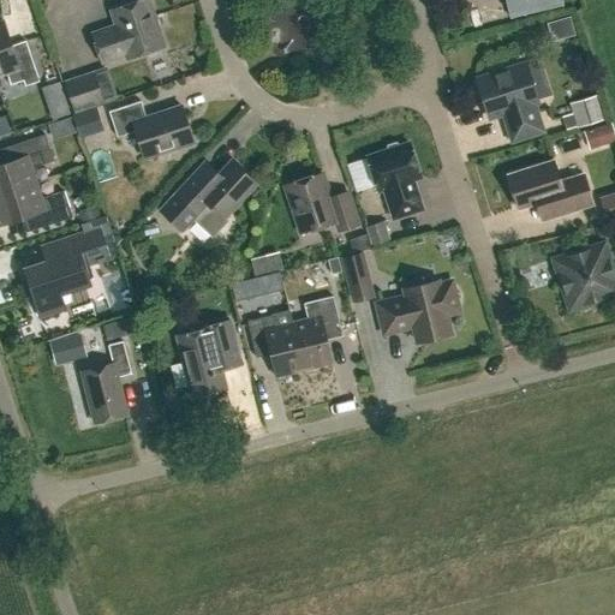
[(163,48),(148,0),(112,12),(117,28),(93,36),(101,64),(126,57),(127,60),(163,48)]
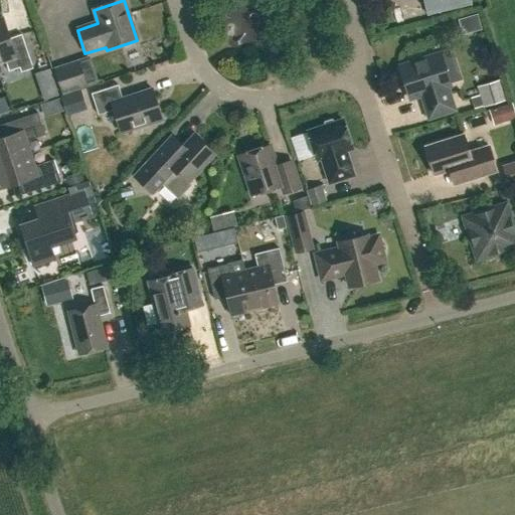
[(0,19),(0,61),(4,60),(8,71),(18,67),(20,72),(32,68),(21,34),(9,38),(3,18),(0,19)]
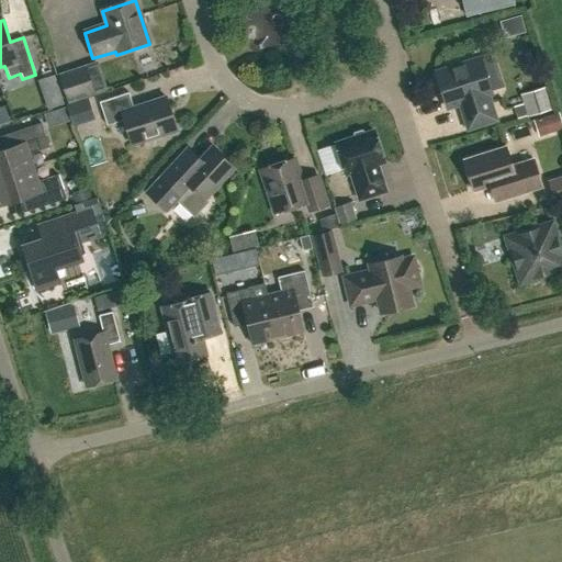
[(490,94),(479,60),(435,75),(446,109),(459,104),(468,130),(494,121),(486,97),(490,94)]
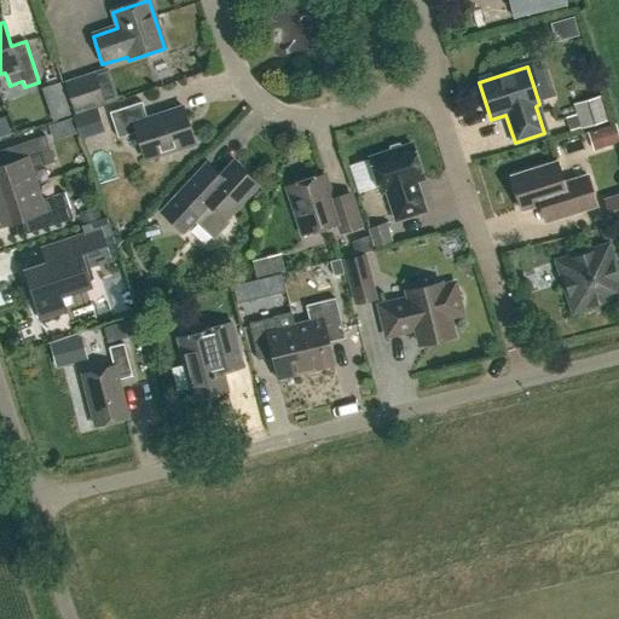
[(104,103),(94,71),(63,81),(73,113),(104,103)]
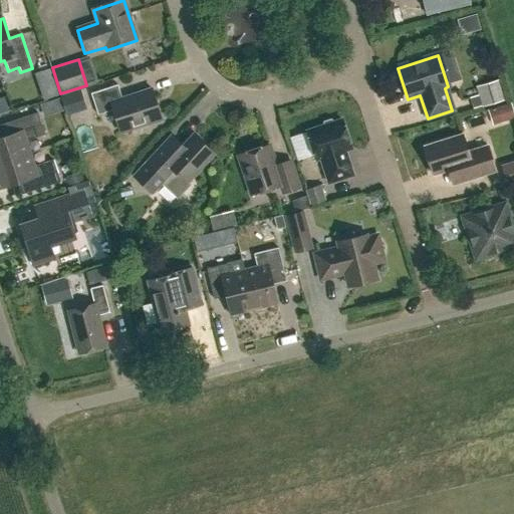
[(122,99),(118,86),(91,94),(98,116),(113,111),(120,134),(161,120),(152,89),(122,99)]
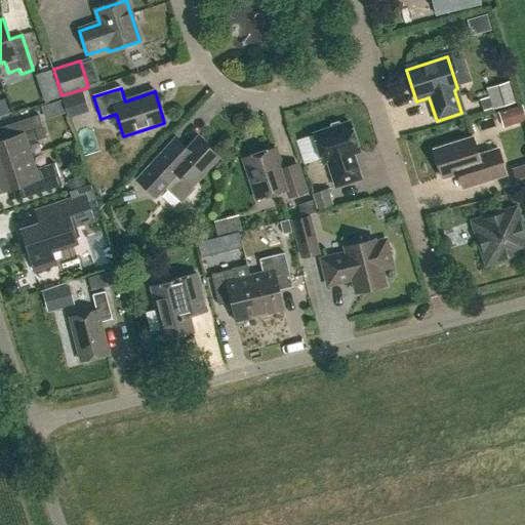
[(508,128),(524,123),(524,106),(503,112),(508,128)]
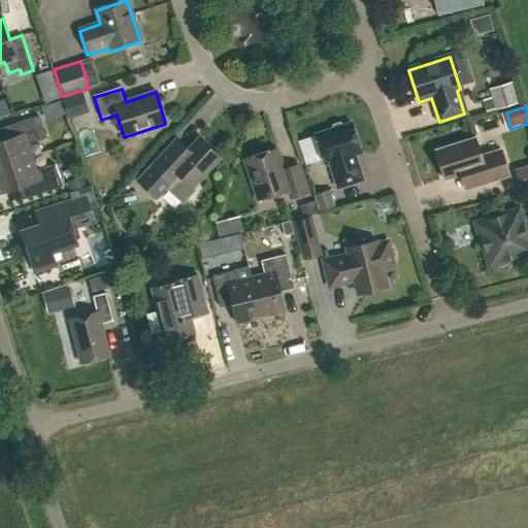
[(0,141),(0,167),(31,158),(27,144),(45,138),(38,116),(4,127),(8,139),(0,141)]
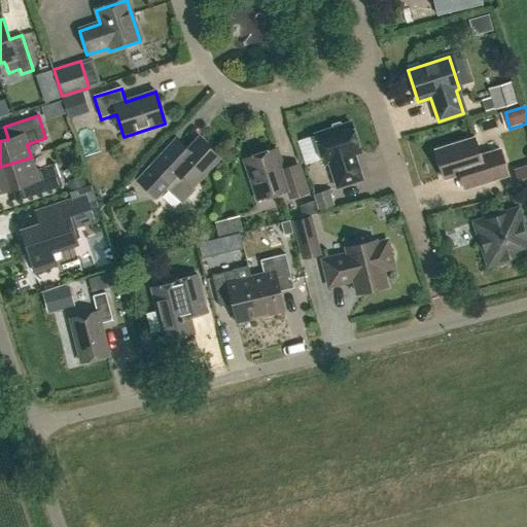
[(342,127),(339,124),(330,126),(329,131),(314,136),(323,166),(328,164),(337,188),(361,181),(353,155),(359,153),(349,125),(342,127)]
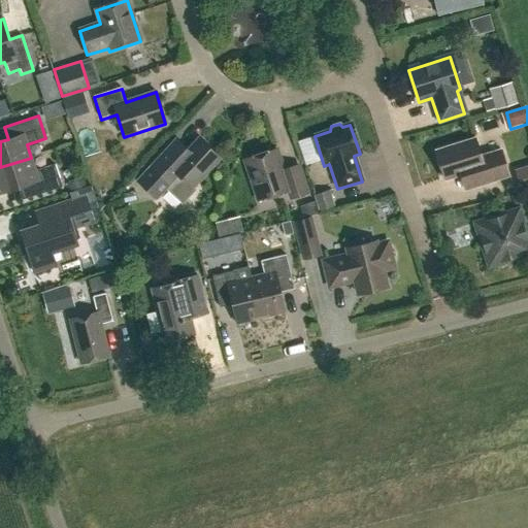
[(188,150),(176,139),(136,182),(156,200),(169,187),(183,199),(220,159),(198,139),(188,150)]
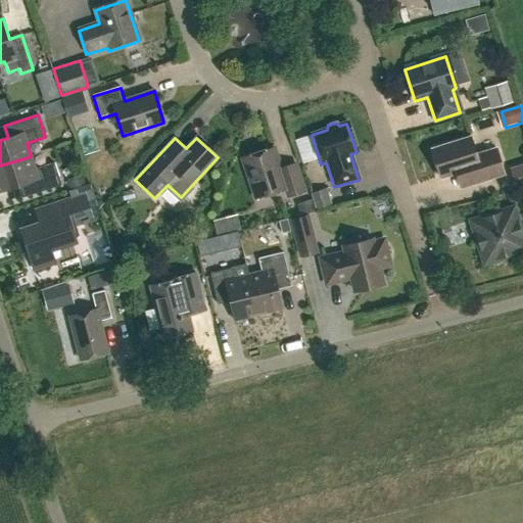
[(475,156),(470,138),(431,150),(439,179),(455,174),(460,189),(504,175),(495,150),(475,156)]
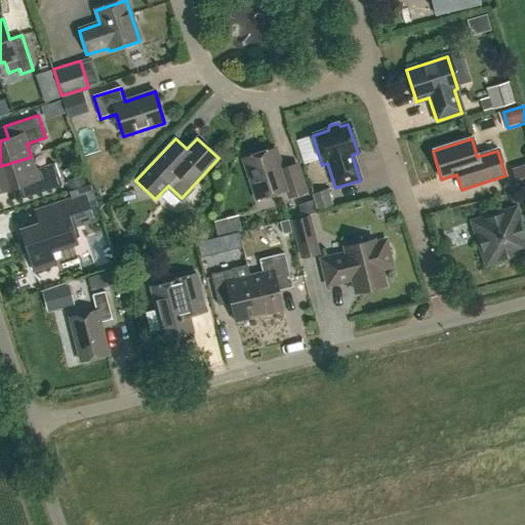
[(280,170),(274,150),(242,160),(255,200),(286,191),(288,198),(304,193),(295,166),(280,170)]
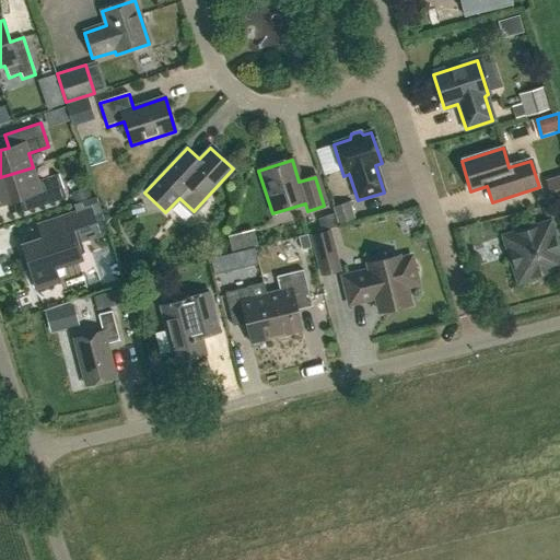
[(33,167),(0,177),(0,206),(25,198),(30,210),(65,198),(57,174),(37,181),(33,167)]
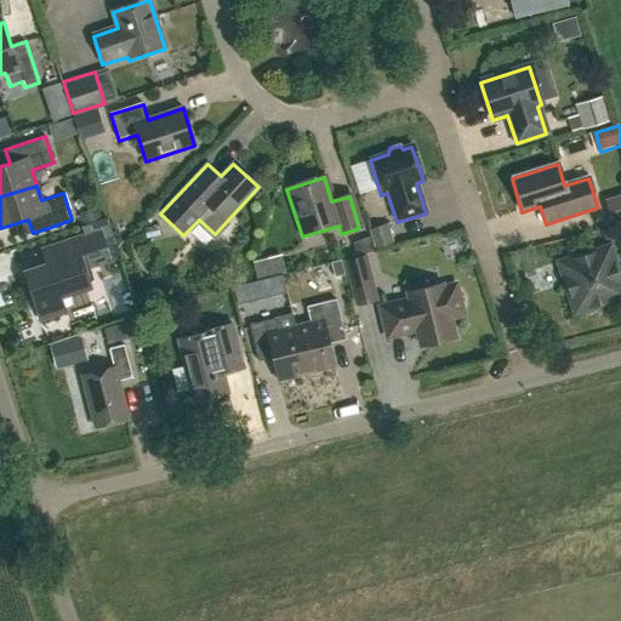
[(620,222),(620,193),(604,199),(613,224),(620,222)]
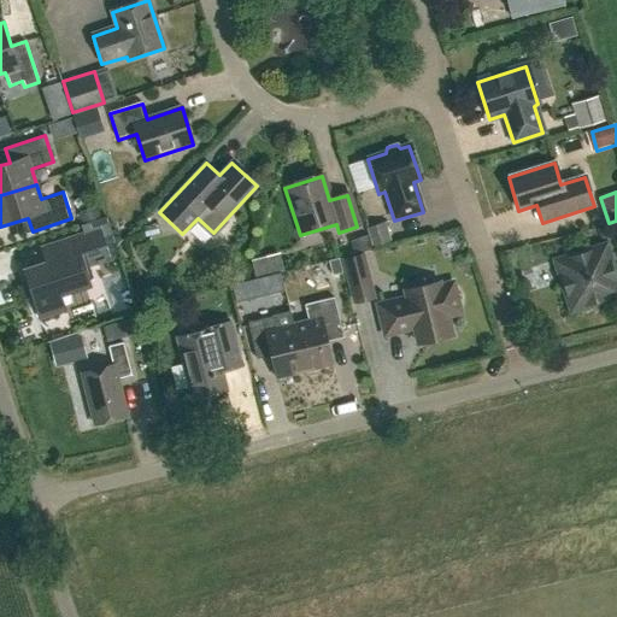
[(105,246),(99,229),(46,247),(51,262),(24,270),(40,318),(65,310),(65,309),(64,309),(59,295),(89,286),(78,254),(105,246)]
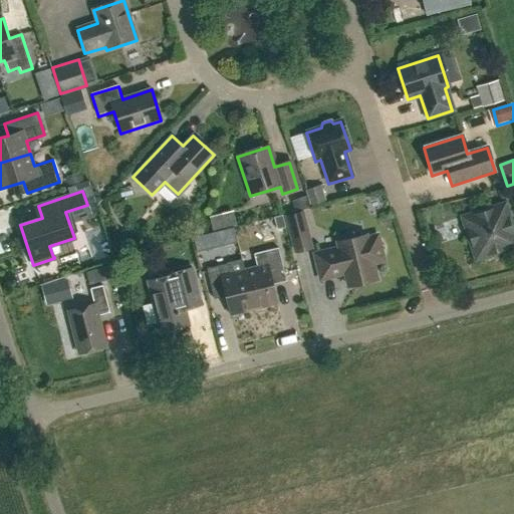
[(513,248),(513,236),(504,205),(462,219),(475,261),(513,248)]
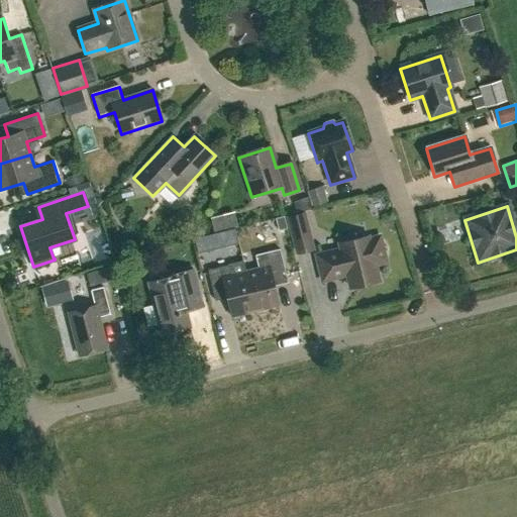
[(314,250),(305,211),(287,215),(295,254),(314,250)]
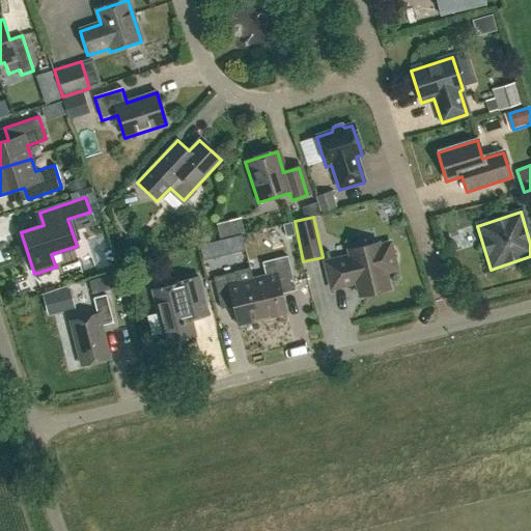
[(387,290),(383,271),(384,270),(385,270),(386,269),(386,268),(387,267),(387,266),(388,264),(388,263),(388,262),(388,261),(388,260),(387,259),(387,258),(386,257),(385,256),(384,255),(383,255),(382,254),(381,254),(380,254),(379,254),(378,248),(348,255),(350,261),(325,268),(330,289),(356,283),(359,297),(387,290)]
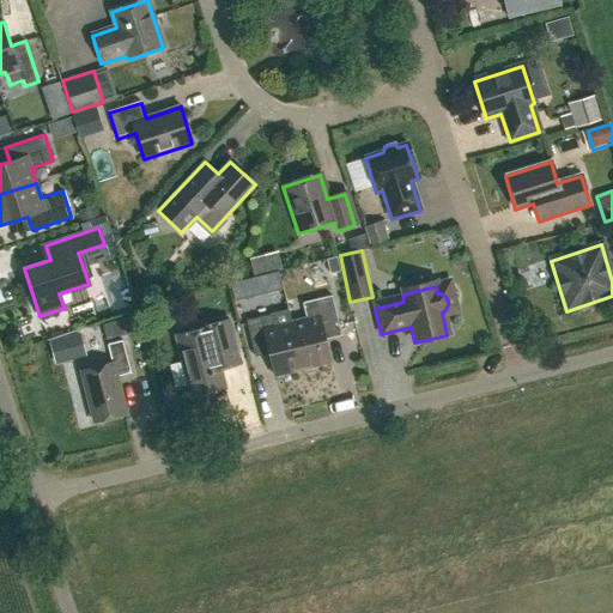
[(287,311),(286,311),(301,370),(329,363),(322,334),(338,329),(331,297),(301,304),(304,320),(290,323),(287,311)]
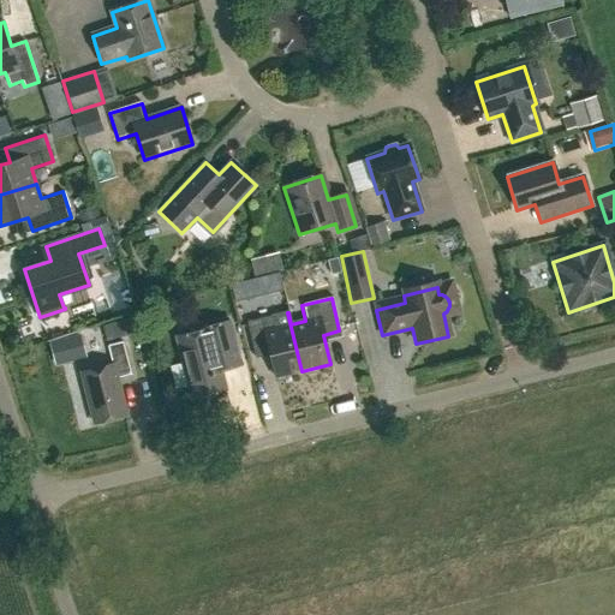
[(274,378),(302,371),(287,312),(245,323),(252,352),(267,348),(274,378)]
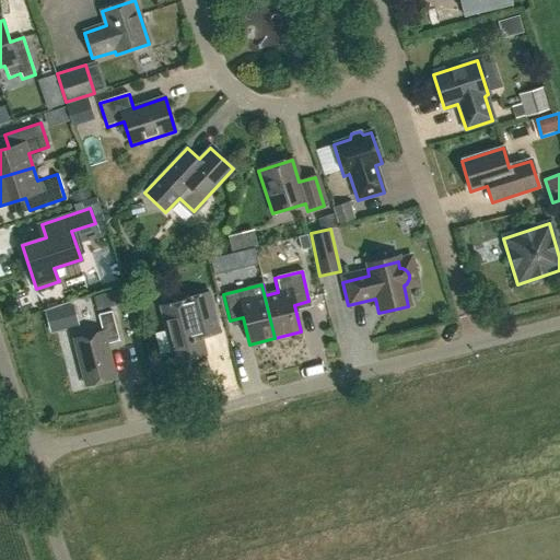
[(219,334),(217,324),(209,292),(160,305),(174,363),(206,354),(201,338),(219,334)]
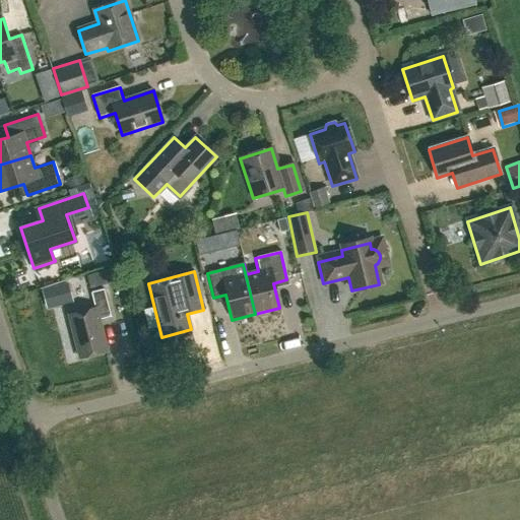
[(68,282),(42,289),(47,308),(72,301),(68,282)]
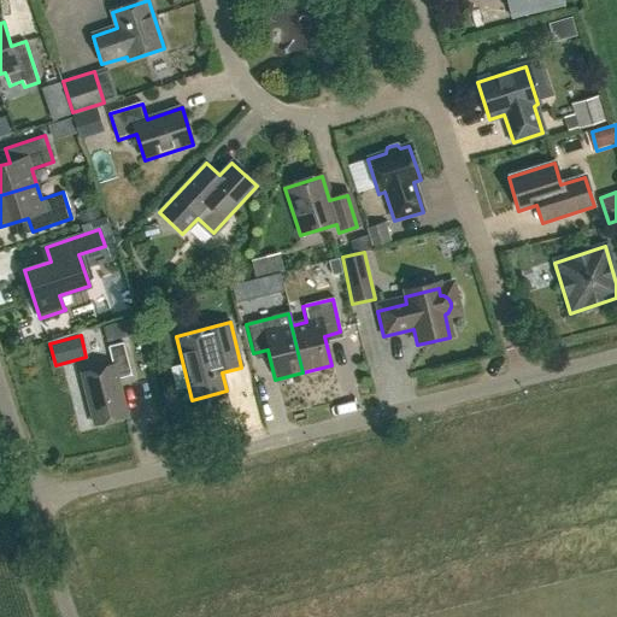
[(131,376),(123,342),(107,347),(112,365),(81,374),(94,424),(127,416),(117,380),(131,376)]
